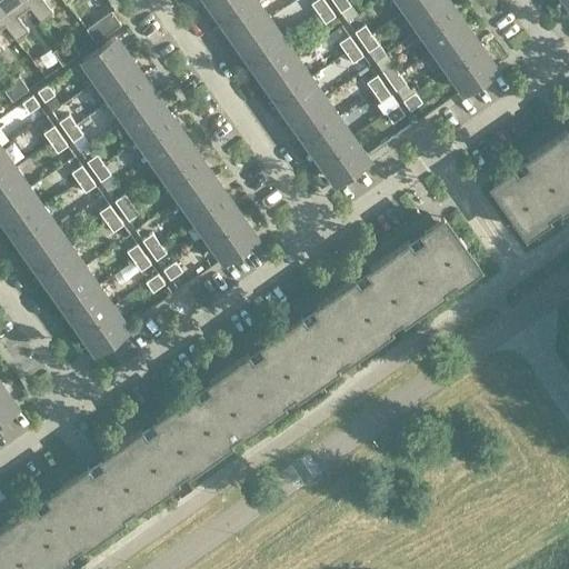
[(31,5),(27,0),(0,0),(0,15),(6,23),(6,25),(17,39),(29,29),(18,15),(30,6),(31,5)]
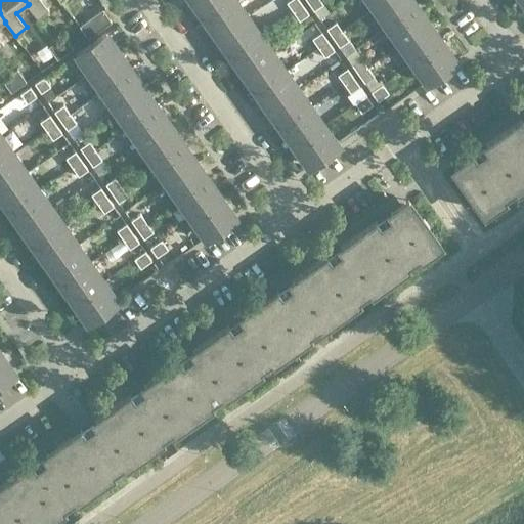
[(25,0),(29,4),(28,5),(38,18),(49,10),(41,0),(25,0)]
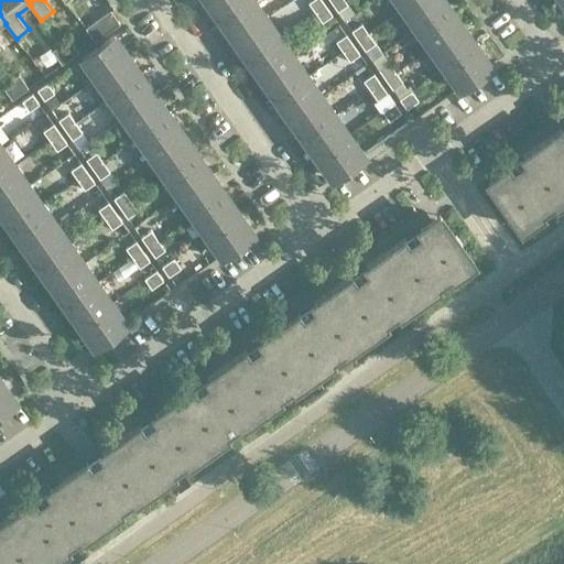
[(248,0),(206,0),(207,0),(220,20),(248,0)]
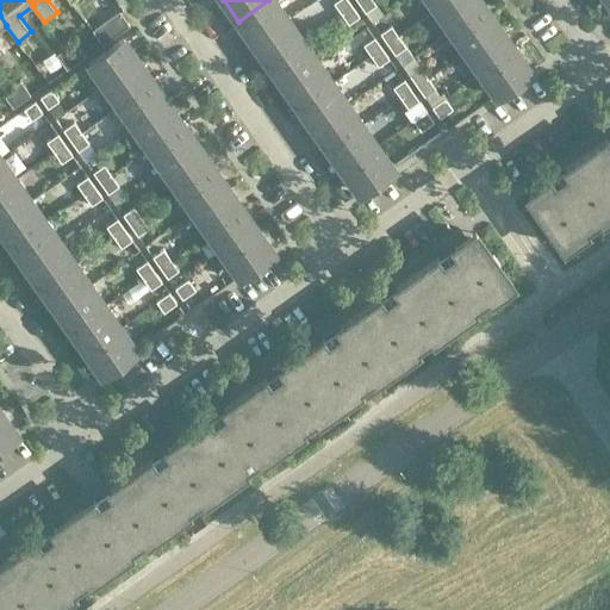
[(288,18),(275,0),(268,0),(238,22),(254,42),(288,18)]
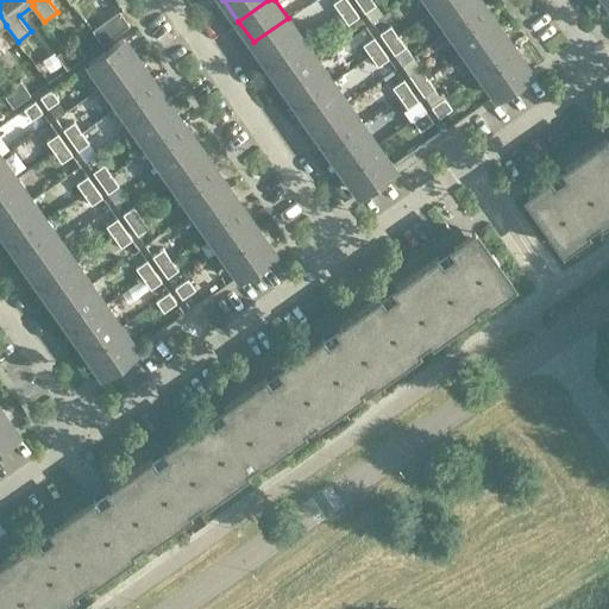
[(351,5),(347,0),(336,0),(333,2),(340,12),(351,5)]
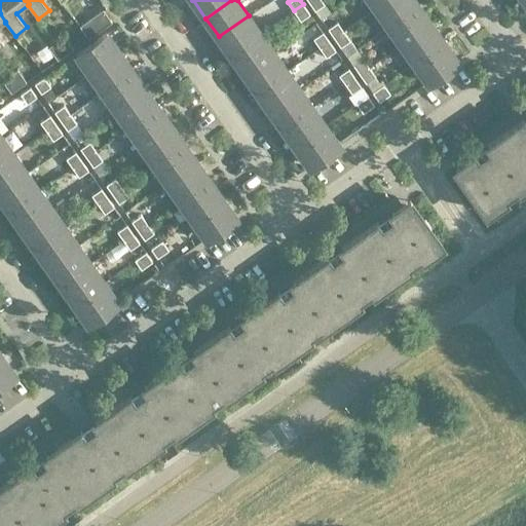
[(325,3),(322,0),(309,0),(308,1),(315,10),(325,3)]
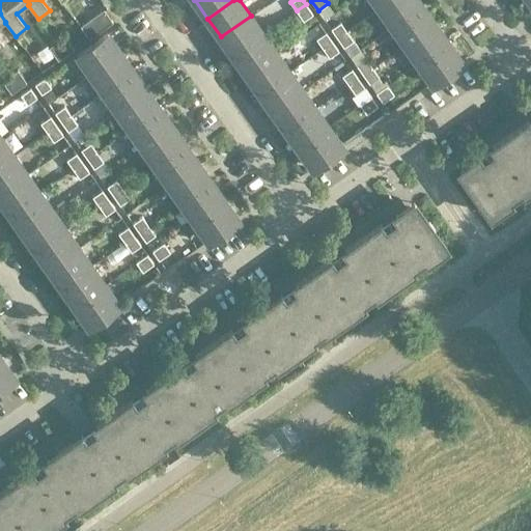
[(422,5),(419,0),(390,0),(380,7),(392,26),(422,5)]
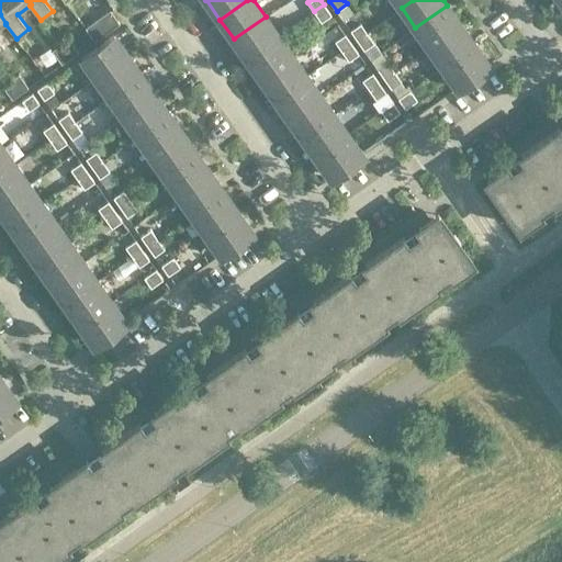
[(330,14),(324,4),(314,11),(321,21),(330,14)]
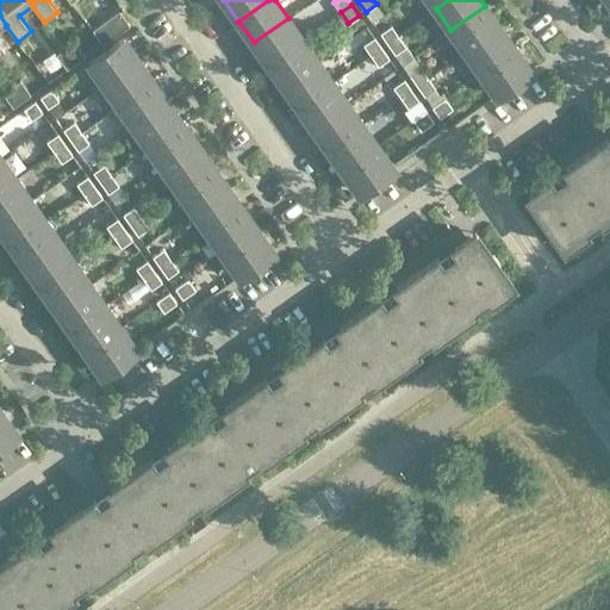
[(500,26),(485,6),(450,30),(466,51),(500,26)]
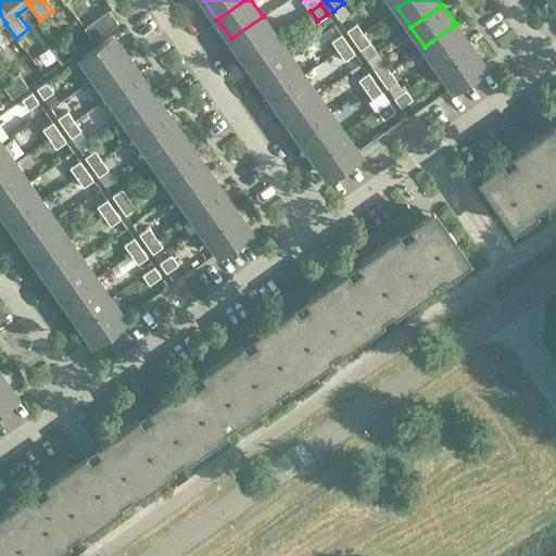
[(85,27),(93,40),(118,23),(109,10),(85,27)]
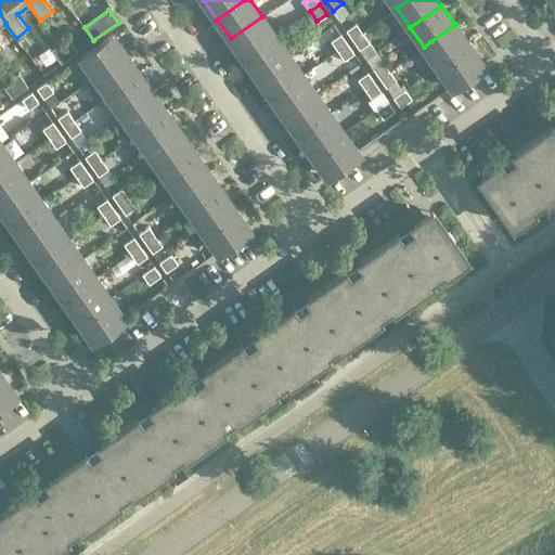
[(275,36),(262,16),(231,38),(244,57),(275,36)]
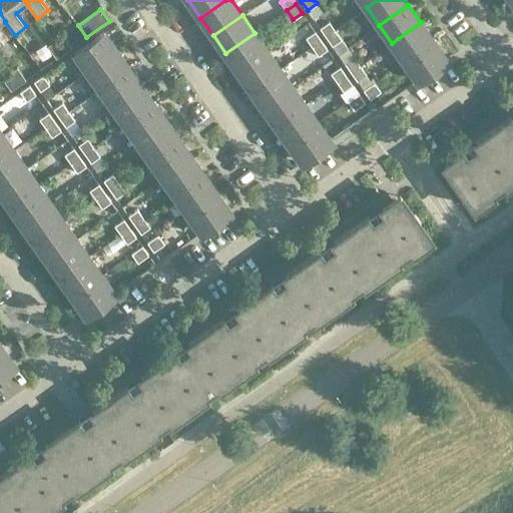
[(329,21),(320,27),(326,36),(335,30),(329,21)]
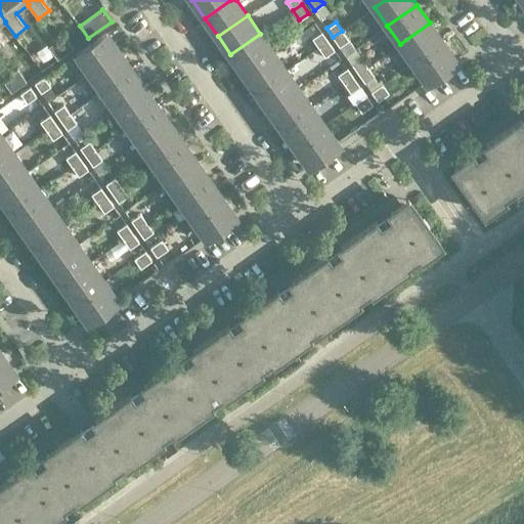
[(442,41),(430,23),(400,44),(412,61),(428,51),(442,41)]
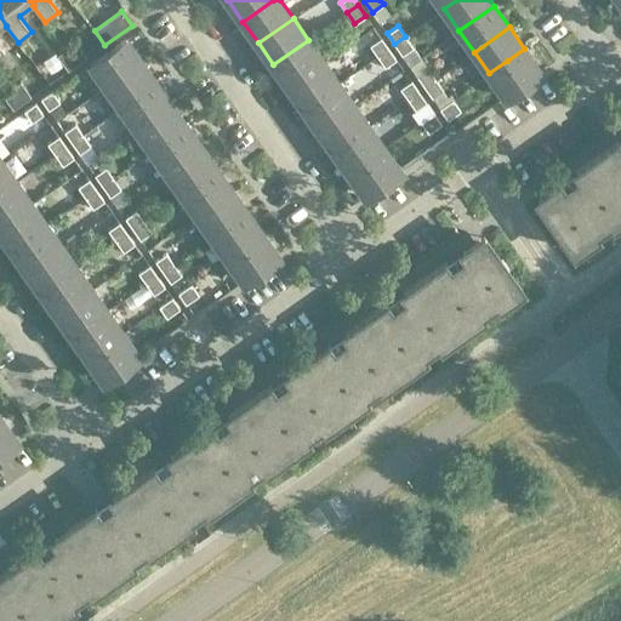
[(412,47),(405,36),(394,44),(402,55),(412,47)]
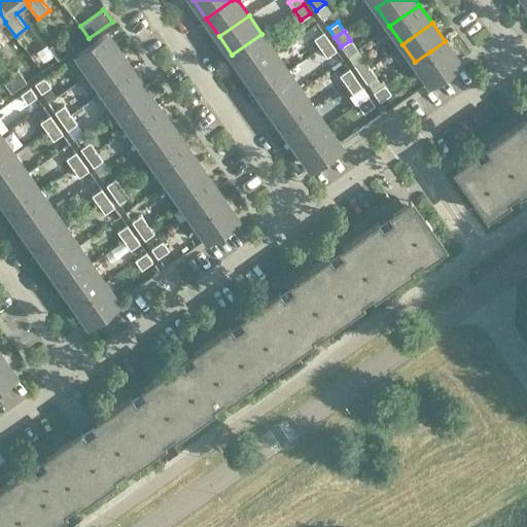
[(329,41),(323,32),(314,38),(320,47),(329,41)]
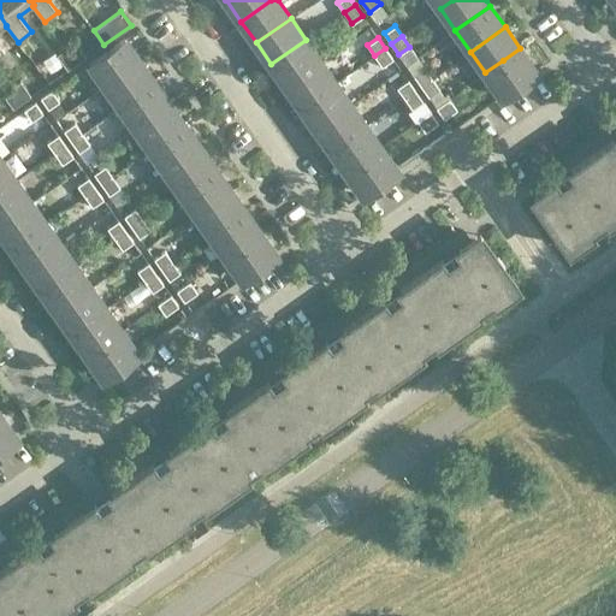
[(141,60),(125,39),(90,63),(106,86),(141,60)]
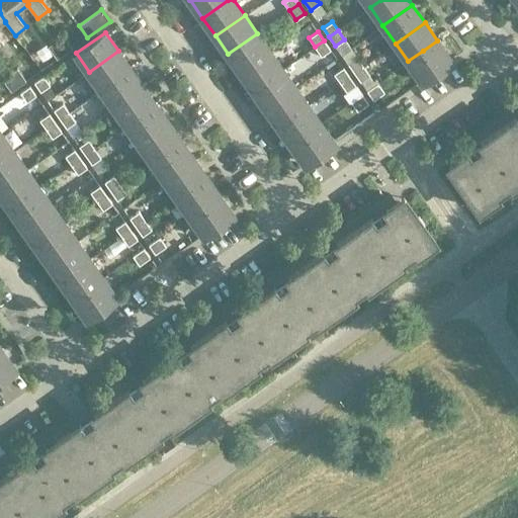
[(270,52),(257,33),(228,54),(241,72),(270,52)]
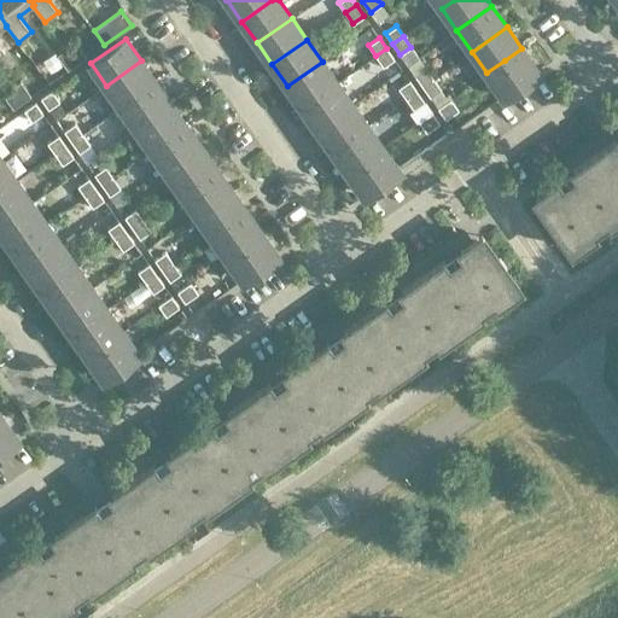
[(75,42),(66,48),(76,64),(86,57),(75,42)]
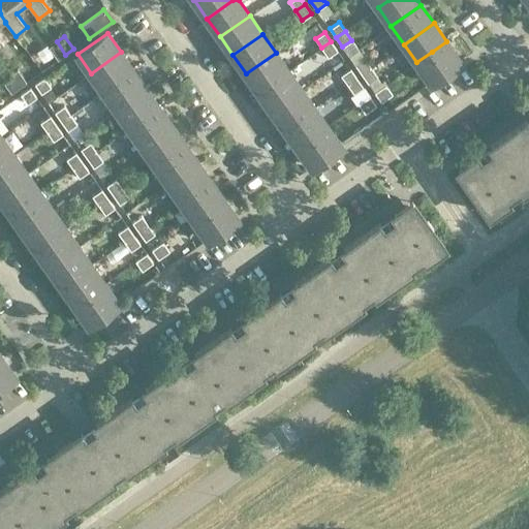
[(65,55),(57,41),(50,48),(58,60),(65,55)]
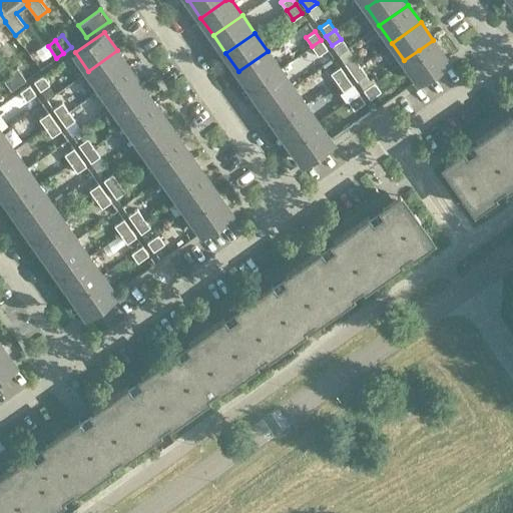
[(328,49),(321,40),(312,46),(318,55),(328,49)]
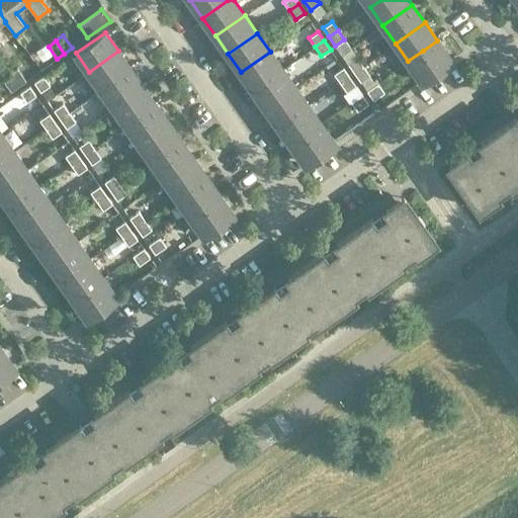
[(437,40),(423,51),(408,61),(421,80),(436,70),(450,60),(437,40)]
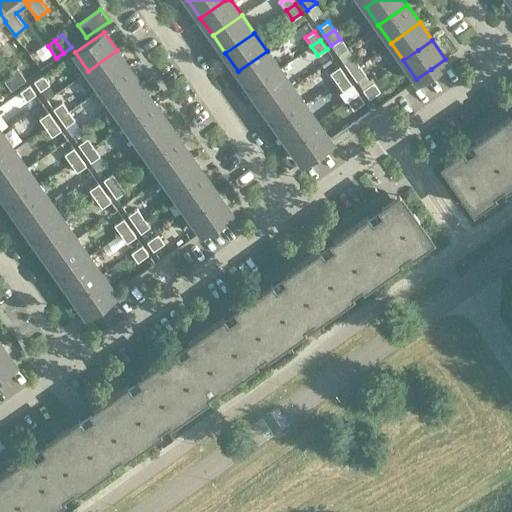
[(129,68),(117,50),(88,71),(100,88),(129,68)]
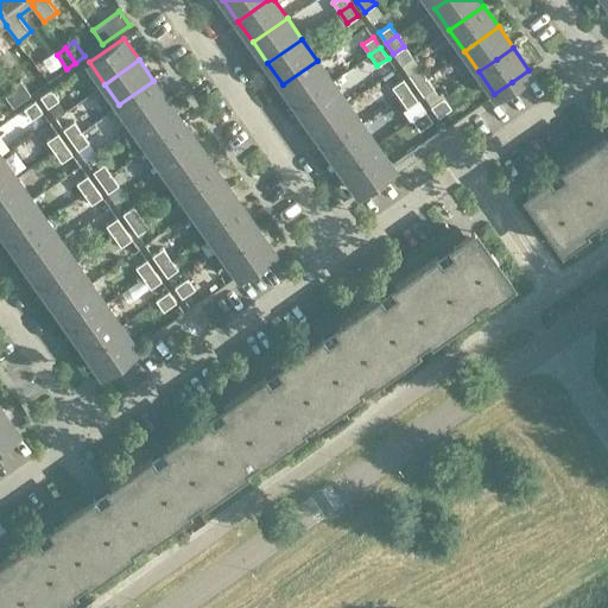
[(331,81),(317,61),(283,84),(297,106),(331,81)]
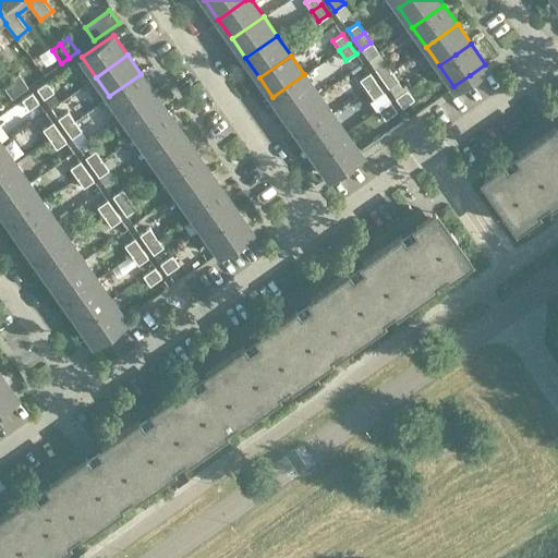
[(385,61),(375,69),(381,79),(391,71),(385,61)]
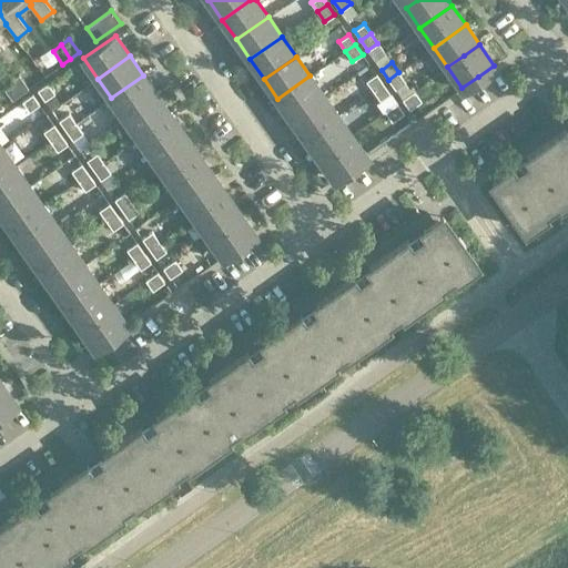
[(405,82),(398,72),(388,80),(395,89),(405,82)]
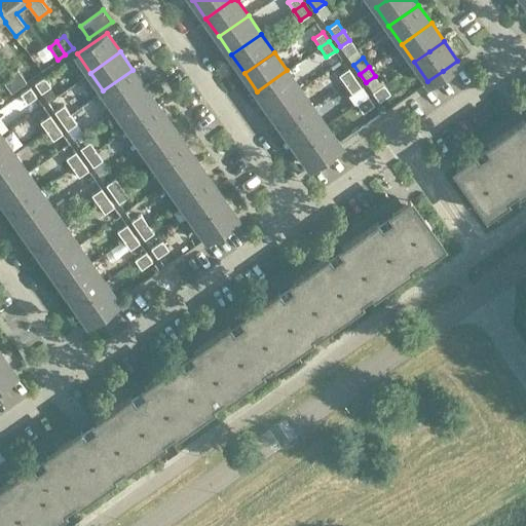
[(354,77),(348,68),(339,74),(345,83),(354,77)]
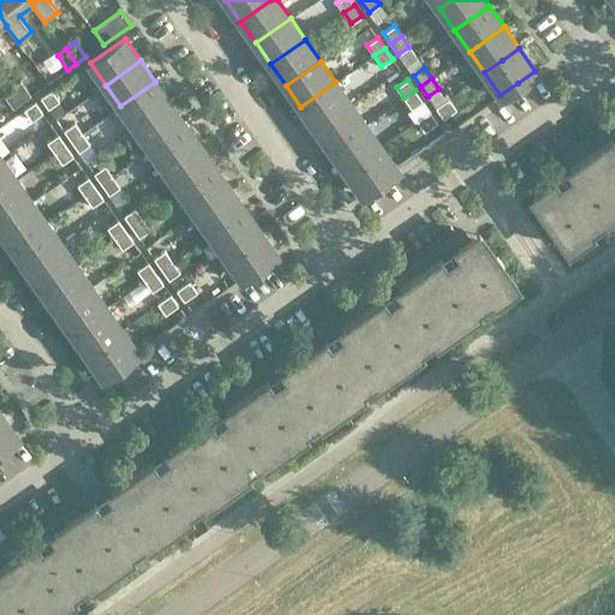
[(21,81),(12,87),(22,101),(31,95),(21,81)]
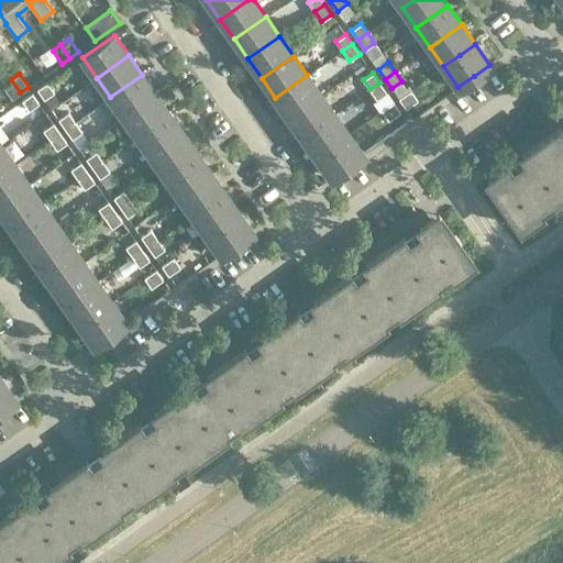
[(155,95),(142,75),(110,97),(124,117),(155,95)]
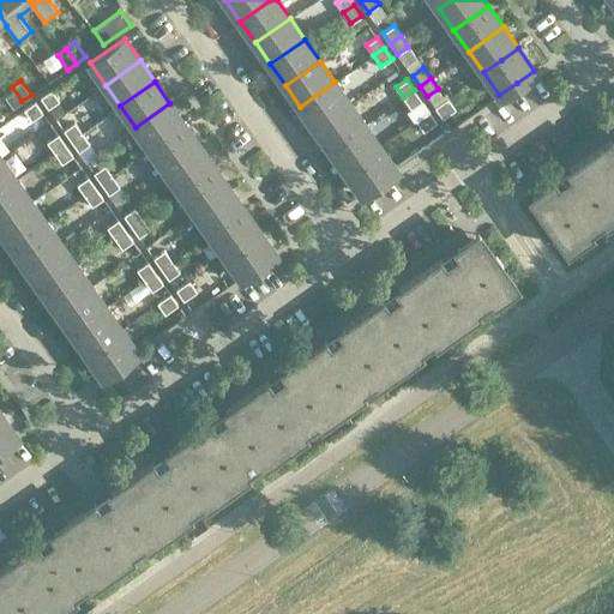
[(350,103),(335,82),(300,107),(315,127),(350,103)]
